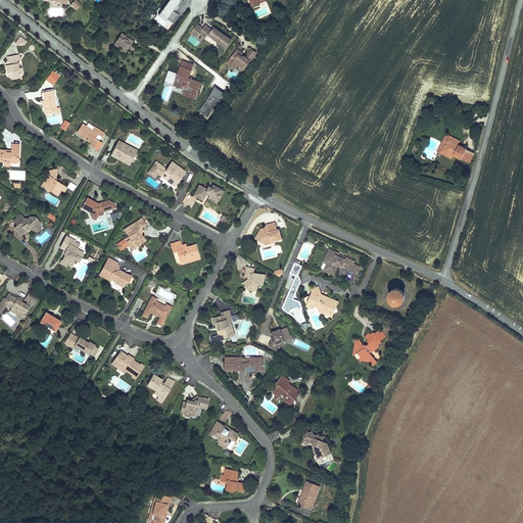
[(179,15),(173,10),(180,1),(178,0),(170,0),(159,15),(165,20),(167,18),(173,24),(179,15)]
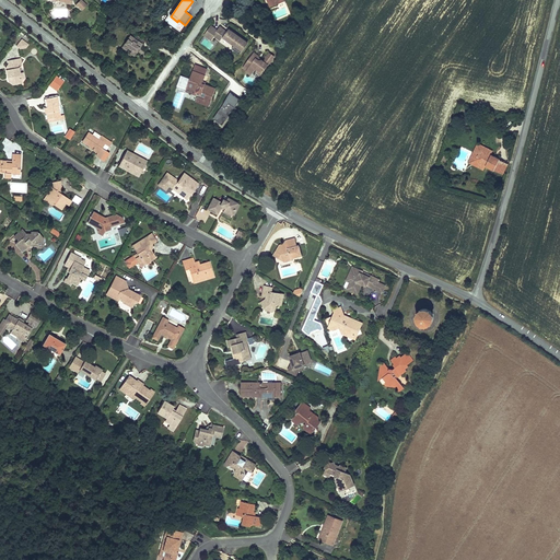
[(85,6),(79,1),(74,6),(81,11),(85,6)]
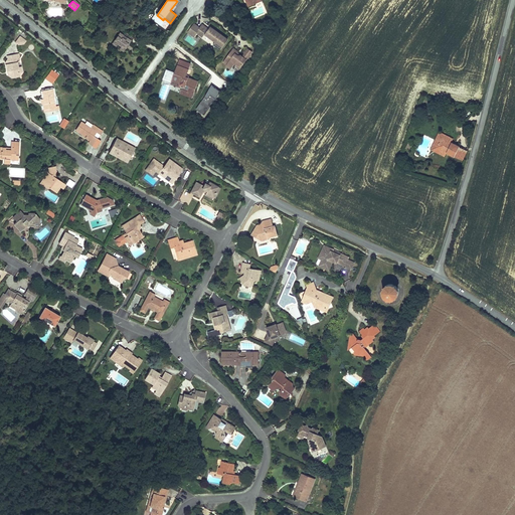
[(202,24),(200,27),(194,23),(188,32),(194,36),(197,33),(202,36),(204,33),(216,41),(213,44),(220,49),(227,39),(210,27),(209,29),(202,24)]
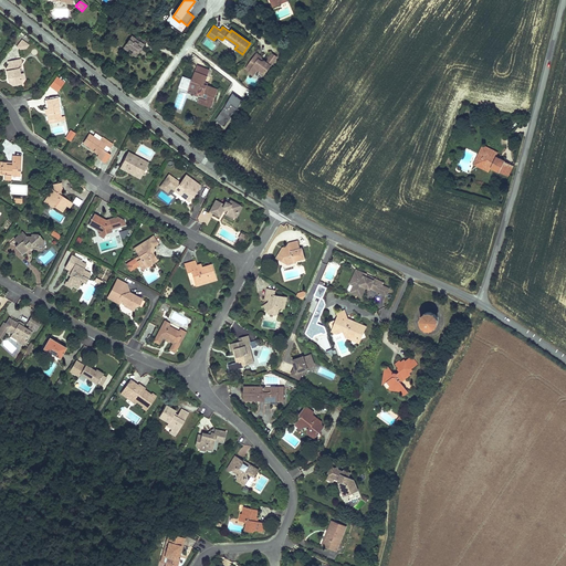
[(142,45),(130,38),(123,49),(127,52),(129,50),(133,52),(130,54),(134,58),(142,45)]
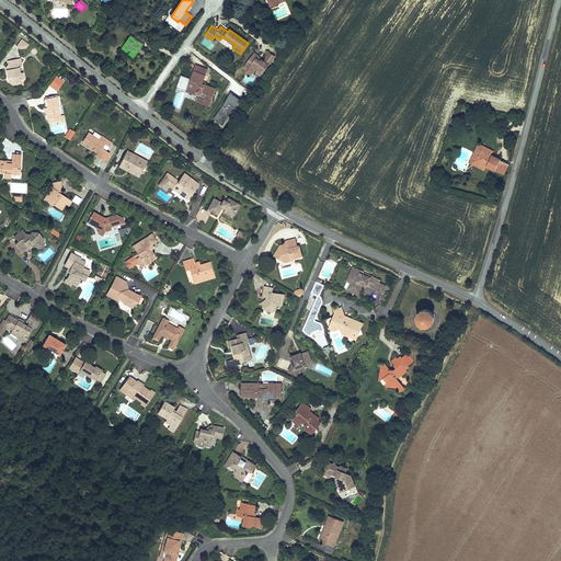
[(22,41),(16,47),(20,49),(25,49),(22,46),(25,43),(22,41)]
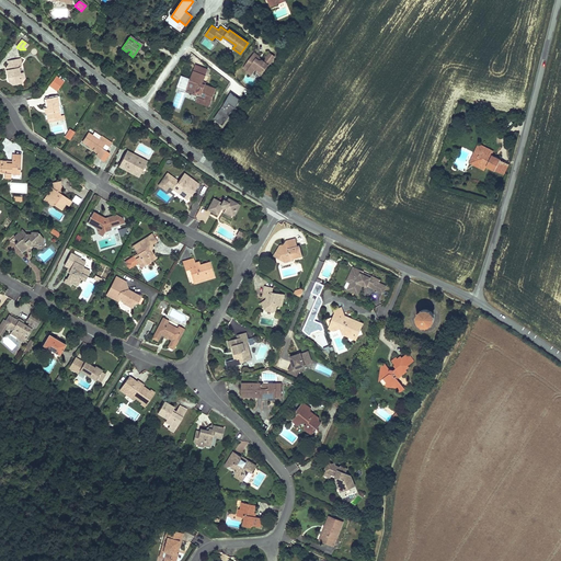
[(274,57),(270,54),(266,58),(267,58),(264,63),(262,61),(260,61),(256,59),(258,58),(259,56),(254,54),(244,68),(248,71),(250,68),(254,71),(255,69),(259,71),(260,71),(262,73),(274,57)]
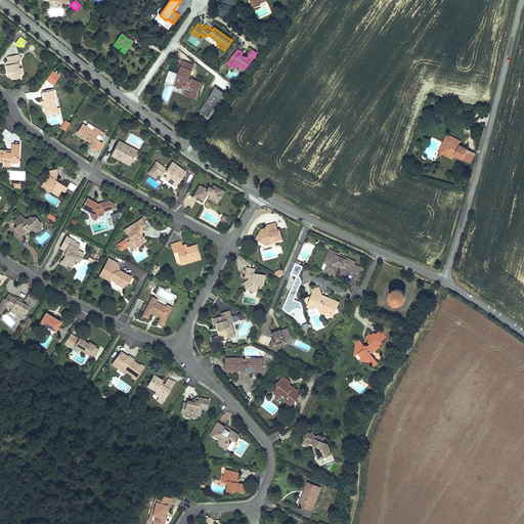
[(6,64),(7,71),(10,71),(10,74),(8,77),(13,80),(20,78),(20,74),(23,73),(22,68),(18,69),(17,64),(20,60),(18,55),(7,57),(8,60),(6,64)]
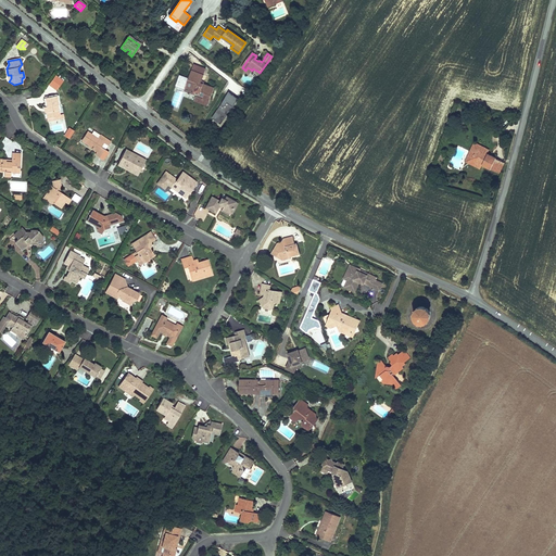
[(205,70),(193,64),(191,71),(203,75),(205,70)]
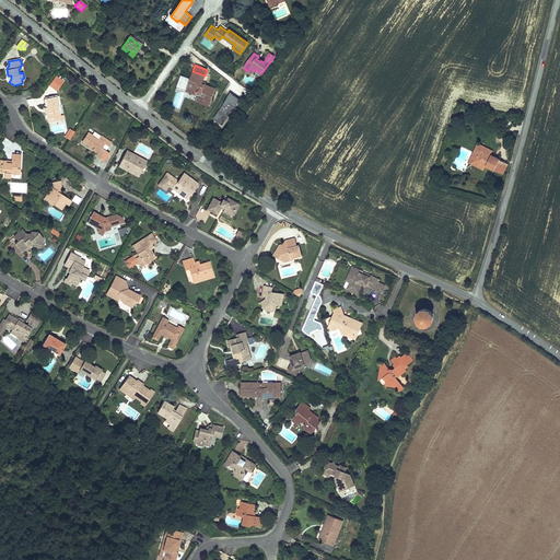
[(205,76),(193,71),(186,88),(196,92),(201,94),(201,92),(206,94),(205,97),(200,96),(199,101),(209,104),(216,89),(205,84),(202,84),(202,82),(205,76)]
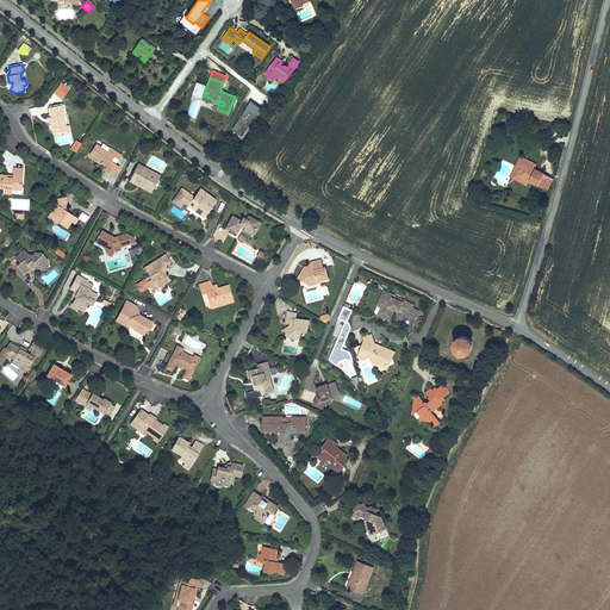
[(261,109),(250,100),(242,113),(232,129),(242,136),(249,125),(248,125),(251,120),(254,123),(257,118),(255,117),(261,109)]
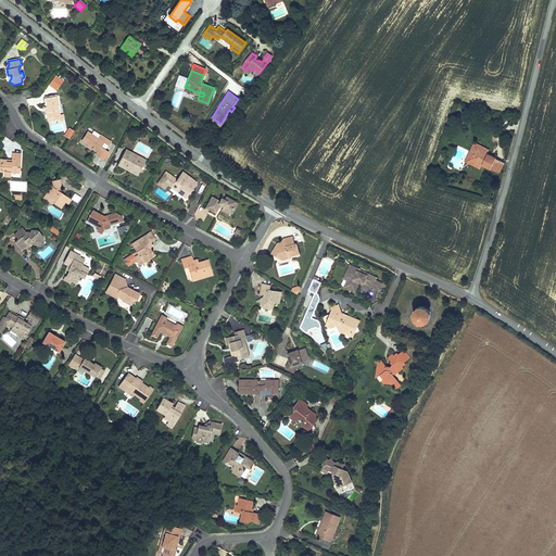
[(47,112),(48,118),(61,116),(59,105),(60,105),(58,96),(46,99),(47,106),(48,112),(47,112)]
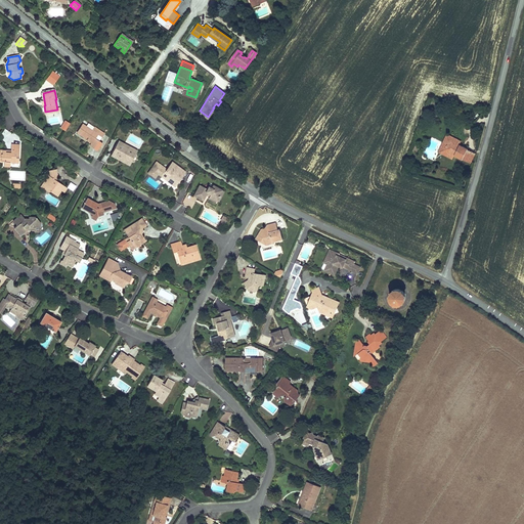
[(58,116),(46,119),(48,125),(60,122),(58,116)]
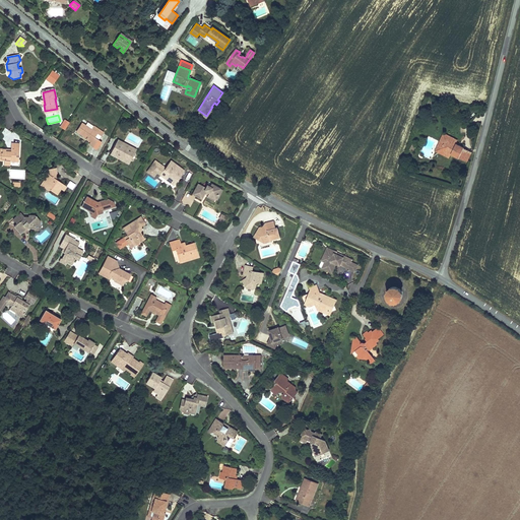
[(82,124),(77,132),(83,137),(91,142),(90,143),(89,144),(93,147),(99,140),(95,138),(98,134),(101,136),(104,133),(94,127),(91,130),(82,124)]
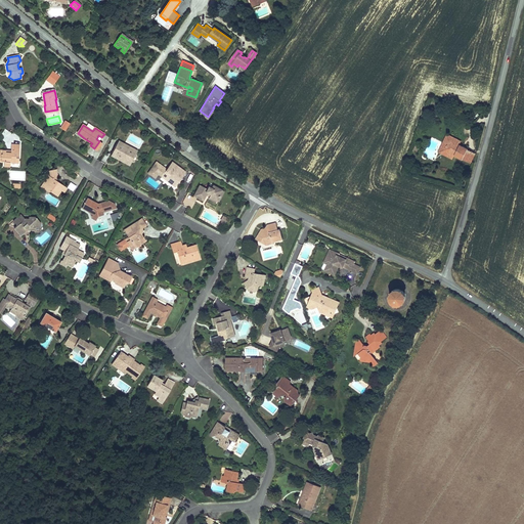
[(450,138),(461,143),(462,140),(447,133),(439,150),(449,155),(451,151),(445,148),(450,138)]
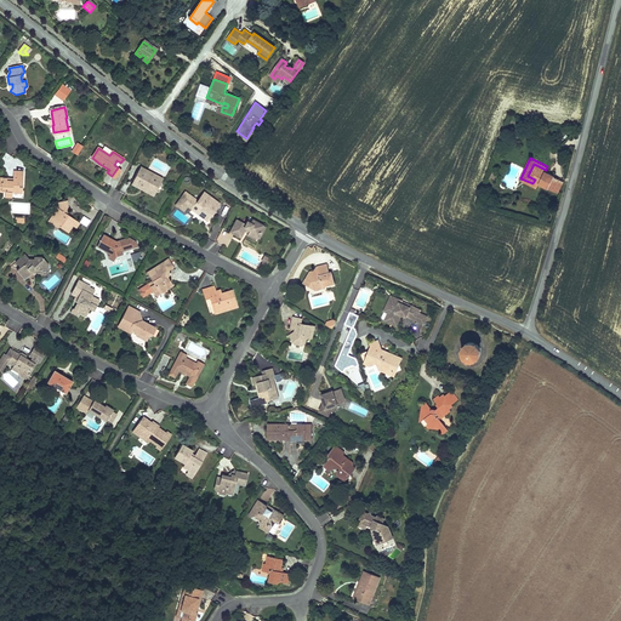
[(550,187),(554,175),(546,170),(534,164),(528,176),(535,180),(533,183),(537,186),(540,182),(550,187)]
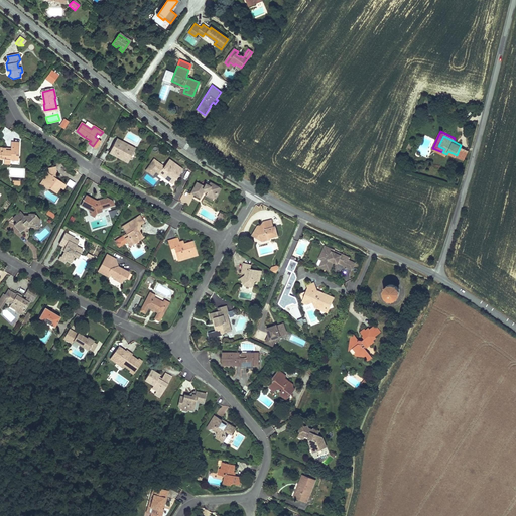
[(136,148),(117,138),(109,154),(128,164),(136,148)]
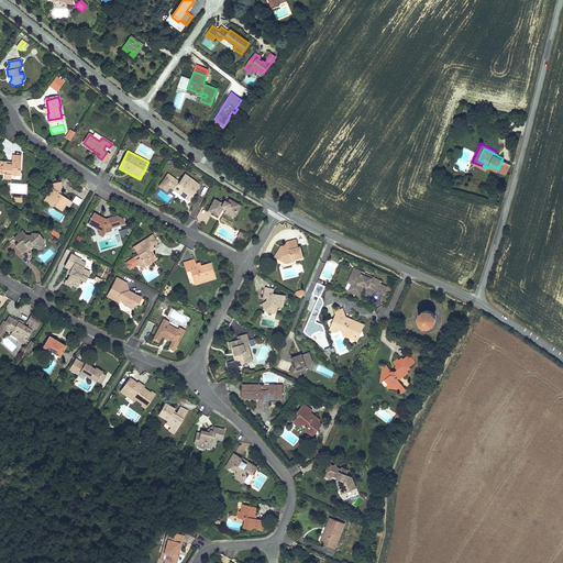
[(0,161),(0,173),(4,174),(4,176),(11,176),(11,174),(18,174),(18,169),(21,169),(22,155),(13,155),(12,162),(12,164),(9,164),(9,162),(0,161)]
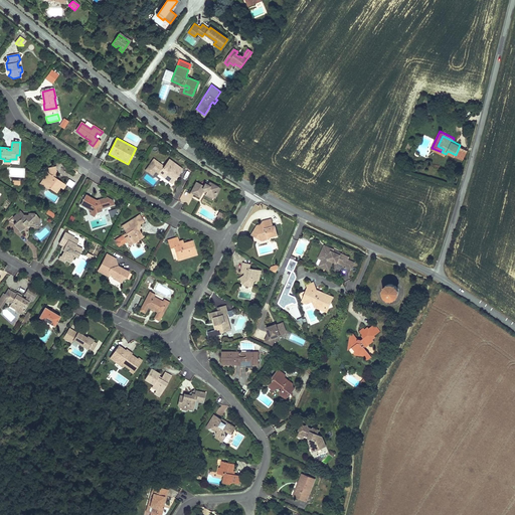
[(468,149),(460,145),(456,155),(463,158),(468,149)]
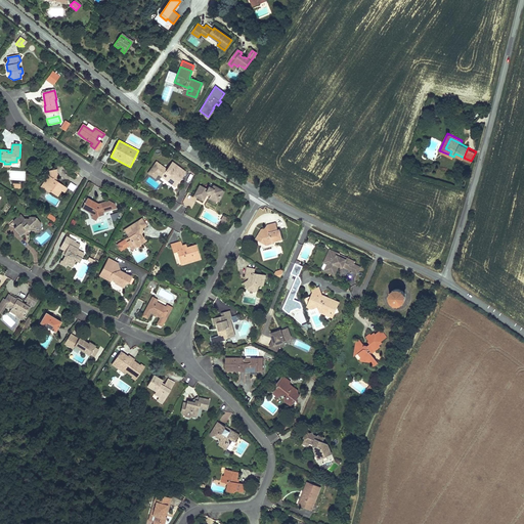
[(167,171),(156,163),(149,171),(156,175),(158,173),(171,182),(170,184),(173,186),(179,178),(181,179),(186,173),(172,163),(167,171)]
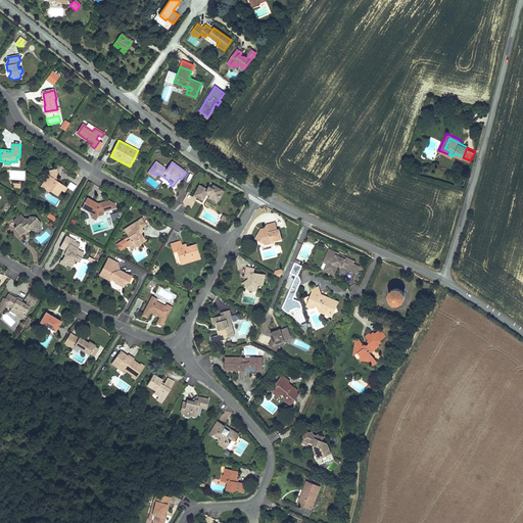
[(47,186),(44,189),(48,192),(50,192),(57,196),(61,190),(64,192),(67,188),(58,182),(57,184),(56,180),(55,176),(57,176),(56,169),(49,170),(51,176),(50,177),(48,181),(46,179),(43,183),(47,186)]
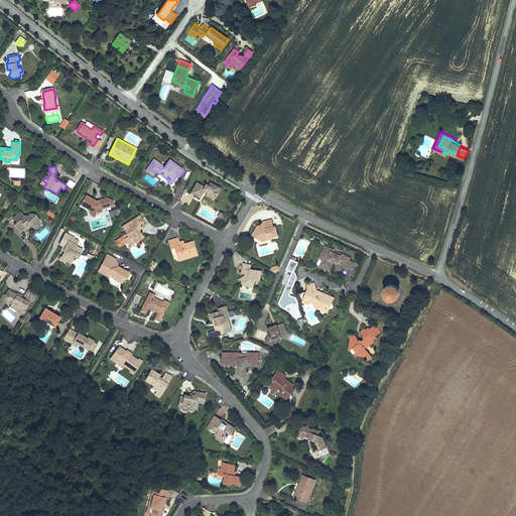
[(153,172),(147,168),(145,171),(152,176),(155,172),(167,181),(168,179),(155,170),(153,172)]
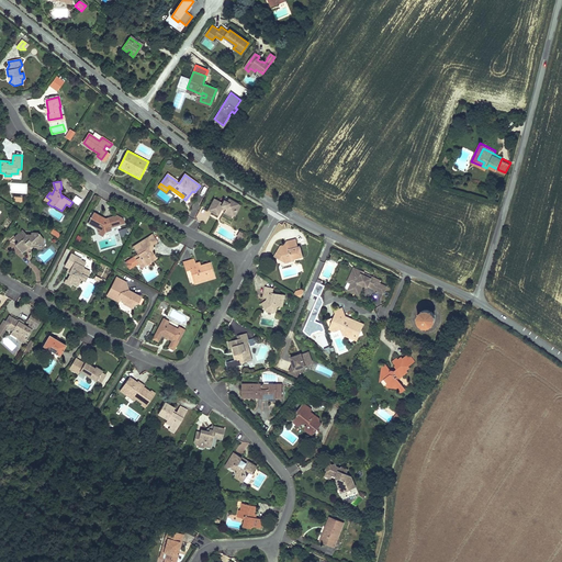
[(214,199),(208,210),(217,215),(221,210),(221,208),(225,211),(224,212),(232,216),(235,212),(236,213),(240,206),(227,199),(226,201),(224,200),(222,203),(214,199)]
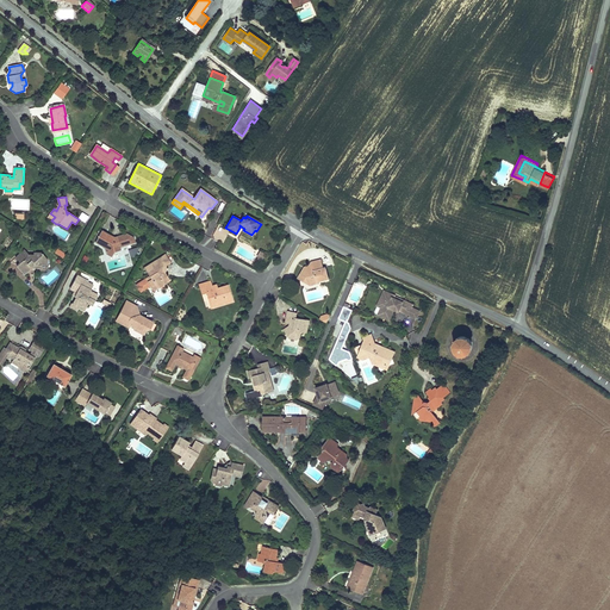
[(126,235),(117,237),(113,238),(112,240),(110,238),(111,236),(101,231),(95,243),(104,248),(106,255),(117,251),(116,249),(116,247),(119,246),(126,242),(128,246),(135,243),(134,238),(126,235)]
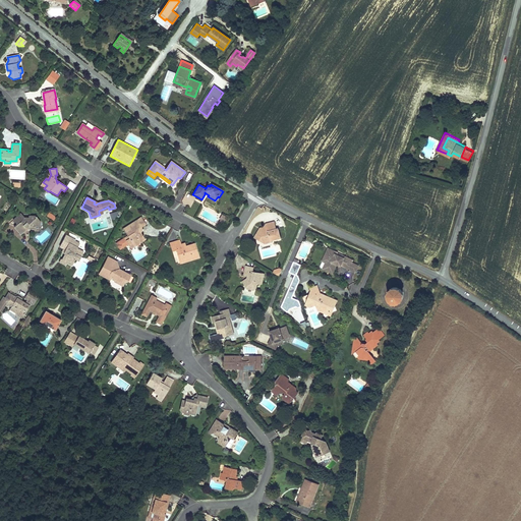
[(110,214),(112,220),(118,218),(116,212),(110,214)]
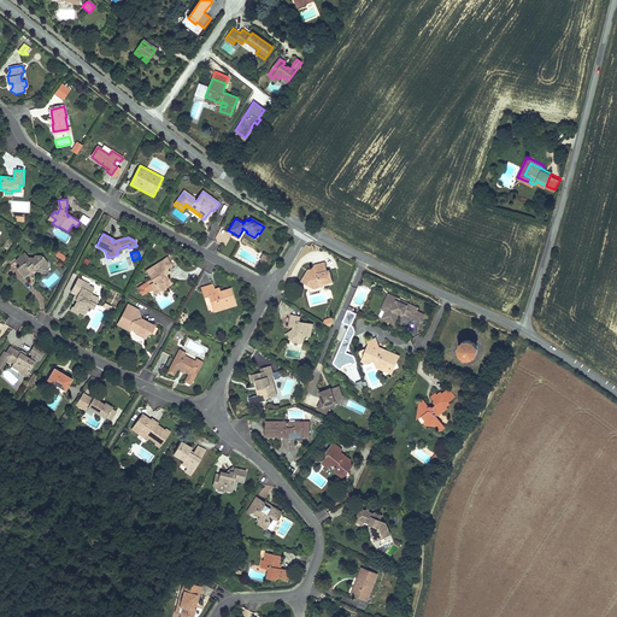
[(21,266),(17,269),(21,274),(28,274),(30,272),(30,269),(33,269),(34,268),(36,271),(41,271),(41,269),(46,269),(48,266),(47,263),(42,257),(34,256),(34,260),(31,260),(25,253),(16,262),(21,266)]
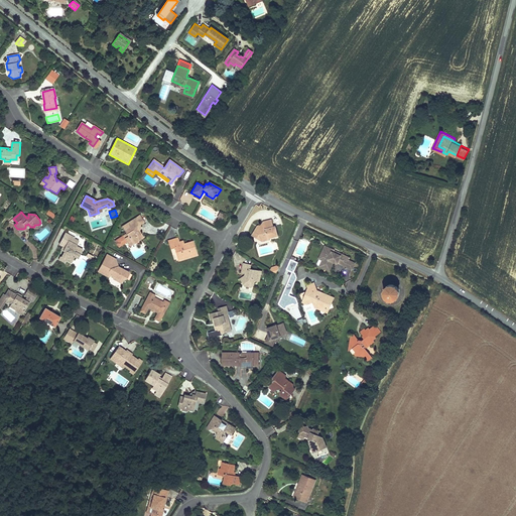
[(139,216),(136,218),(141,225),(144,223),(139,216)]
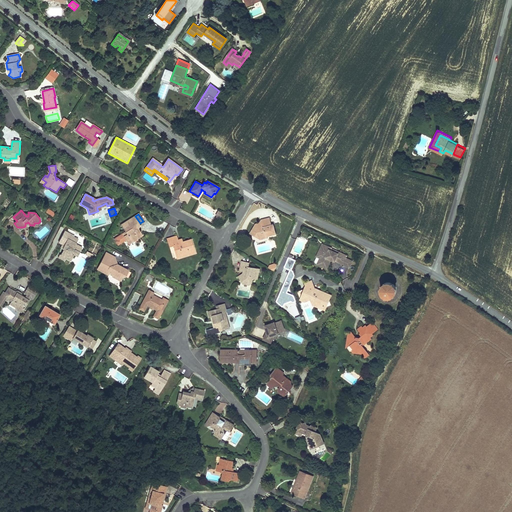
[(135,216),(121,225),(125,232),(114,239),(118,245),(126,240),(126,241),(129,239),(133,239),(137,237),(138,239),(142,236),(138,229),(137,230),(134,227),(136,226),(140,223),(135,216)]
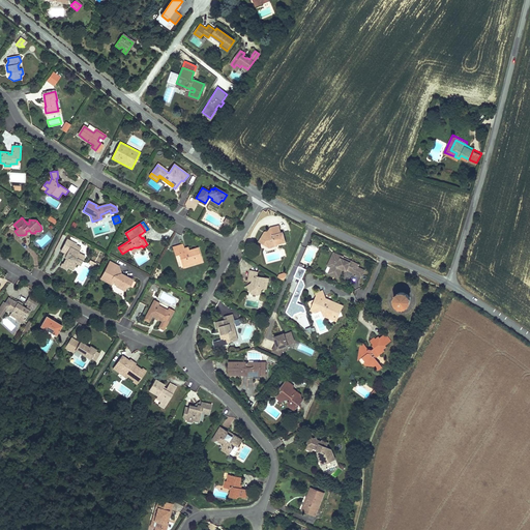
[(263,234),(261,239),(265,241),(266,245),(269,244),(270,246),(276,245),(276,244),(285,242),(283,233),(281,233),(278,226),(270,228),(268,231),(266,235),(263,234)]
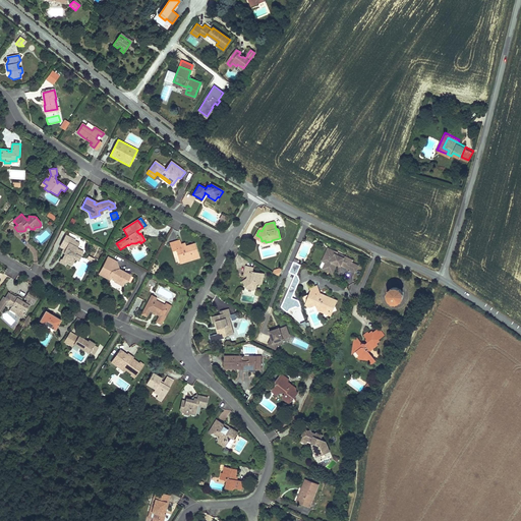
[(64,255),(61,261),(65,263),(64,263),(71,267),(75,259),(77,261),(79,255),(80,256),(83,251),(76,248),(78,244),(74,242),(74,240),(65,236),(59,248),(62,250),(64,251),(63,254),(64,255)]
